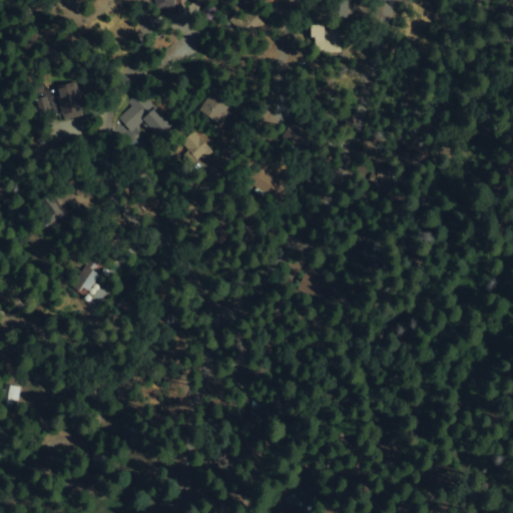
[(265,23),(245,3),(228,20),(247,39),(265,23)]
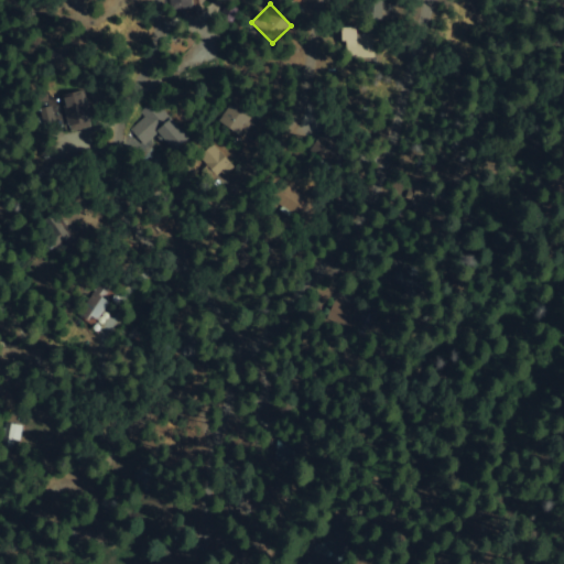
[(343,30),(343,58),(373,58),(373,30),(343,30)]
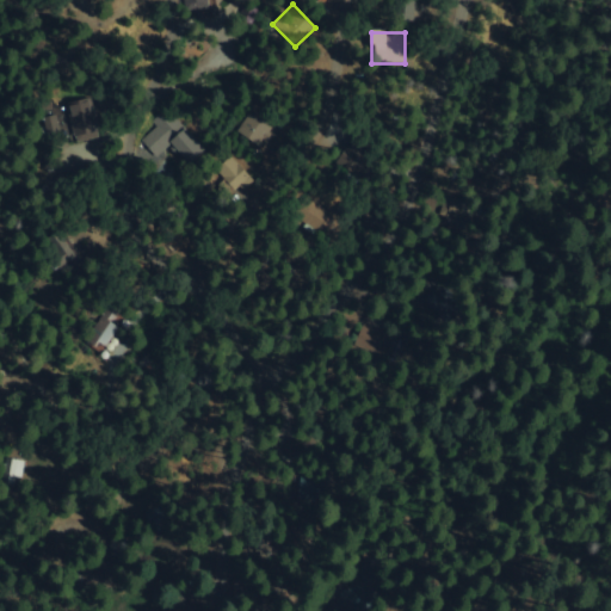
[(99,131),(92,98),(66,103),(73,136),(99,131)]
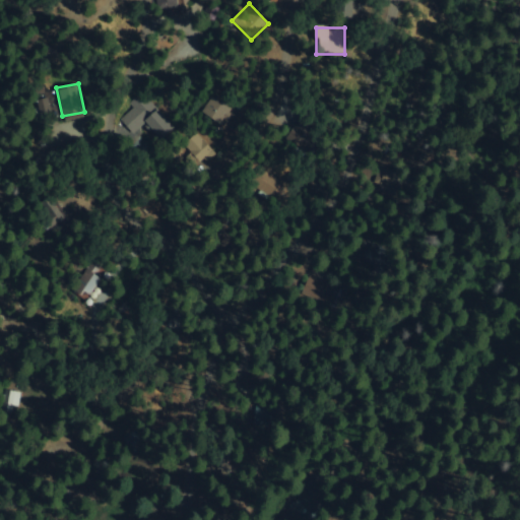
[(118,120),(131,133),(142,122),(164,142),(175,130),(140,96),(118,120)]
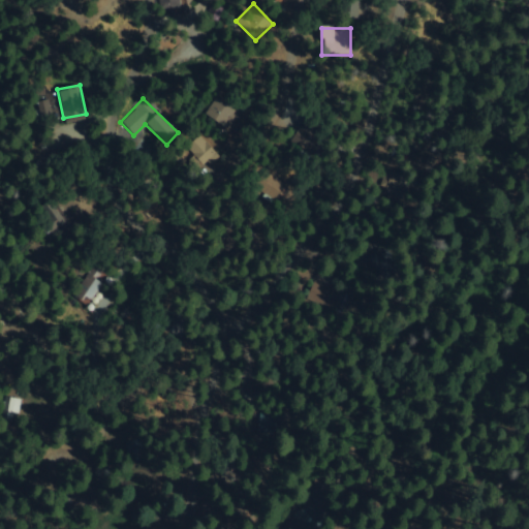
[(297,130),(288,141),(307,156),(316,146),(297,130)]
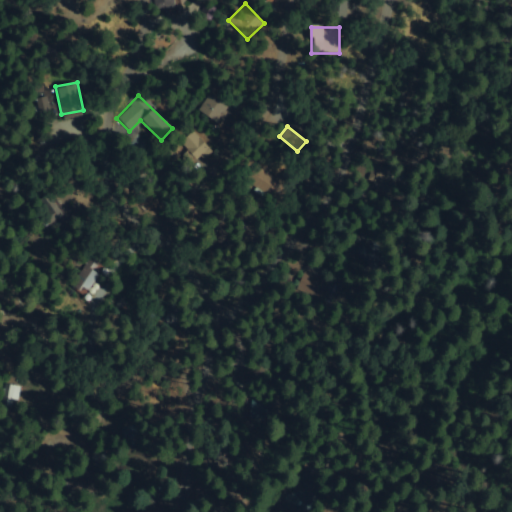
[(71,285),(86,295),(100,276),(85,265),(71,285)]
